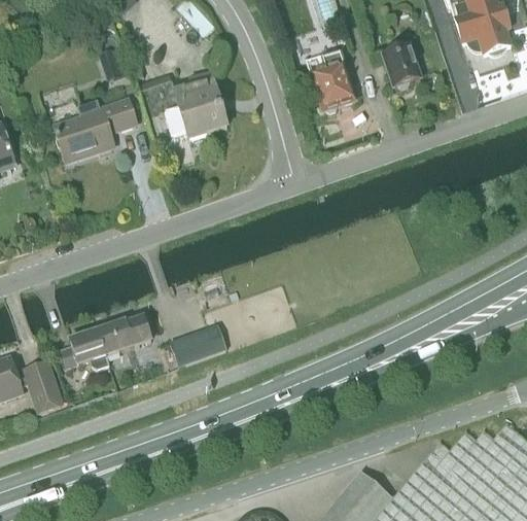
[(483,50),(484,54),(489,51),(490,53),(493,54),(497,54),(500,53),(503,50),(505,47),(506,47),(506,46),(512,44),(506,29),(511,28),(502,4),(498,5),(496,0),(449,0),(463,43),(466,42),(467,42),(469,45),(471,48),(475,49),(479,50),(483,49),(483,50)]
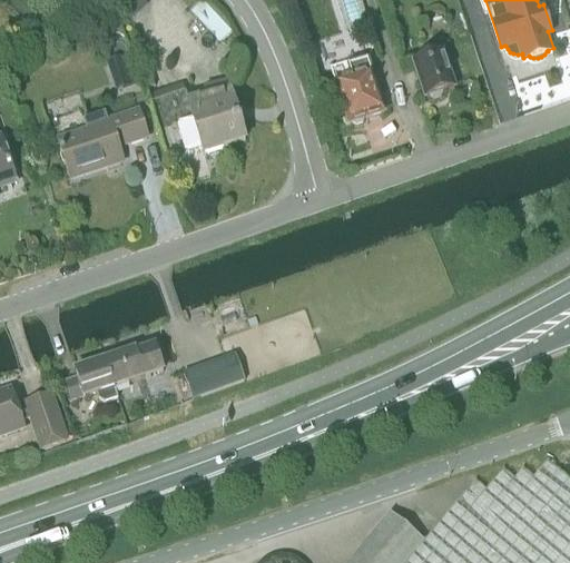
[(442,88),(454,84),(442,48),(413,59),(425,95),(431,92),(433,95),(441,92),(442,88)]
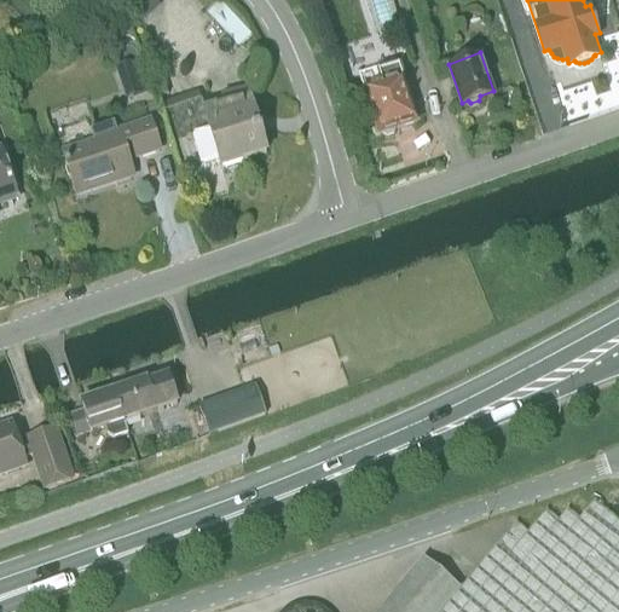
[(138,56),(115,63),(125,93),(148,86),(138,56)]
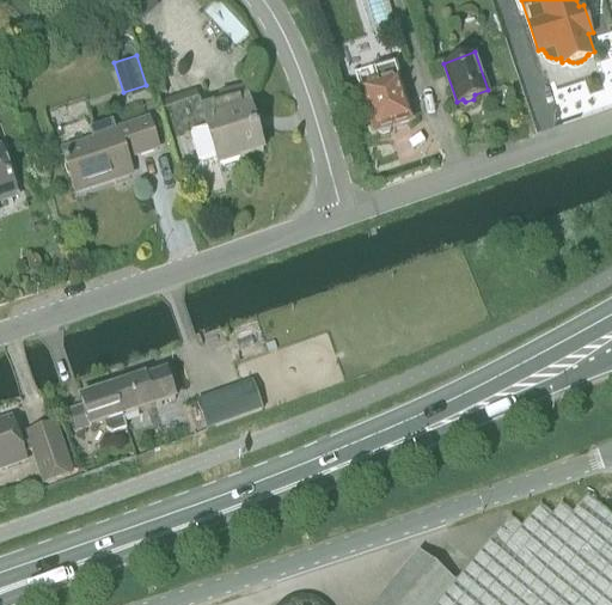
[(373,67),(378,83),(360,87),(374,129),(378,127),(384,130),(390,128),(391,124),(412,117),(393,60),(373,67)]
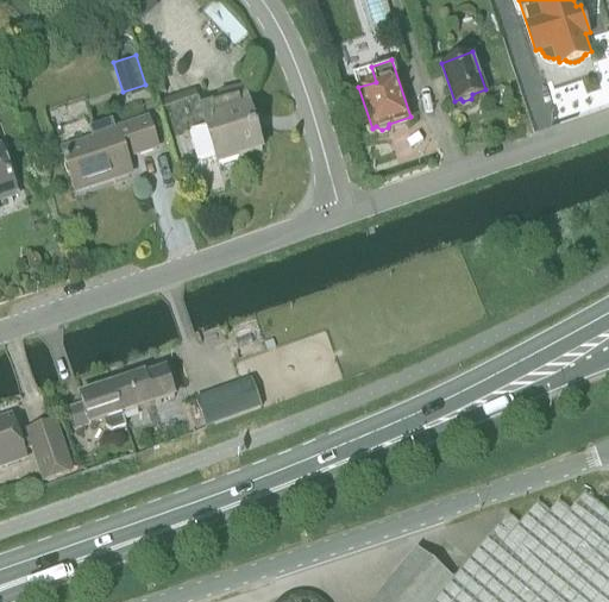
[(201,105),(206,120),(215,155),(218,160),(262,145),(245,92),(201,105)]
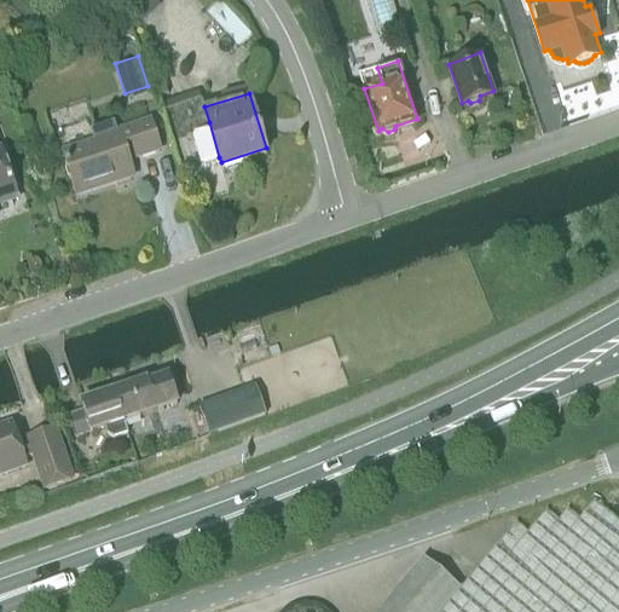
[(127,156),(160,145),(150,117),(116,130),(117,132),(63,150),(77,191),(133,172),(127,156)]
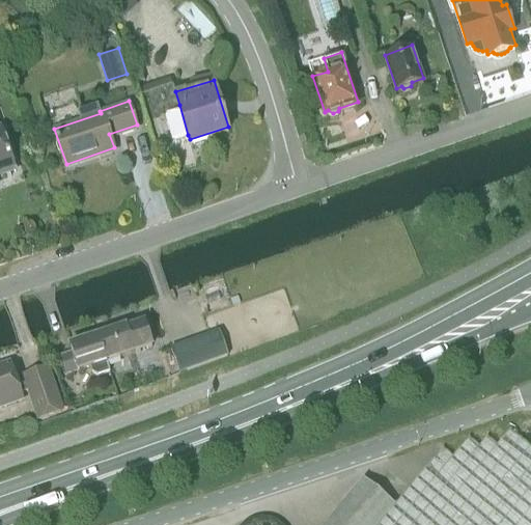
[(176,138),(188,135),(179,105),(166,109),(165,113),(172,136),(176,138)]
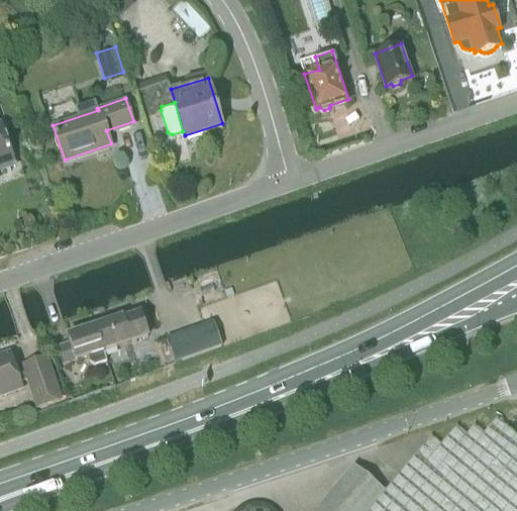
[(0,159),(12,156),(0,120),(0,159)]
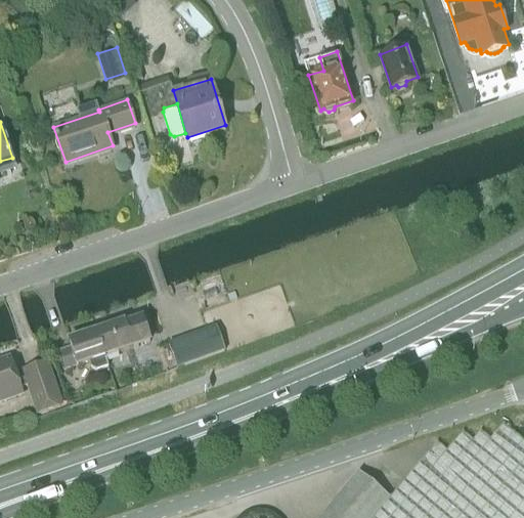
[(96,328),(105,352),(132,343),(132,342),(144,338),(139,321),(126,326),(124,318),(96,328)]
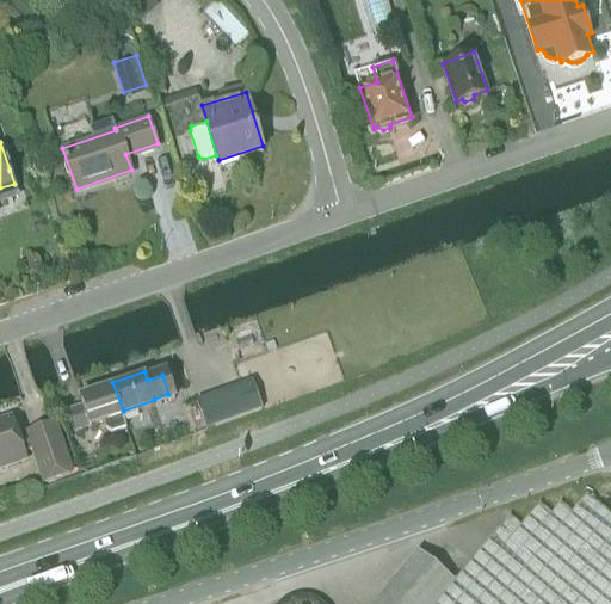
[(261,404),(260,401),(252,376),(196,396),(205,424),(261,404)]
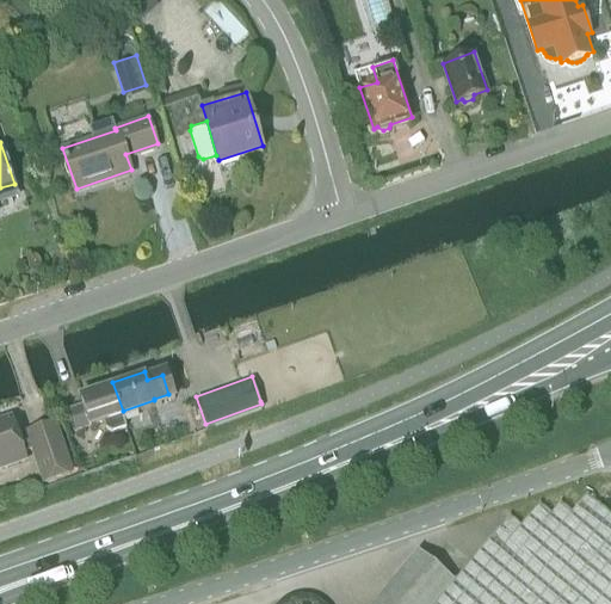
[(123,411),(112,382),(81,392),(84,401),(69,406),(75,425),(92,419),(92,420),(104,417),(106,424),(113,427),(125,423),(121,411),(123,411)]
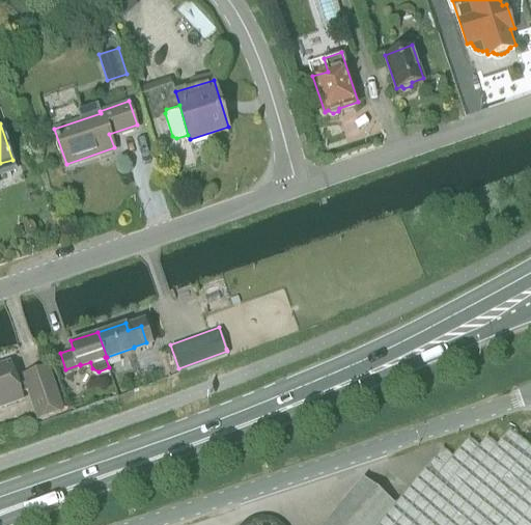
[(0,406),(24,397),(10,357),(0,360),(0,406)]
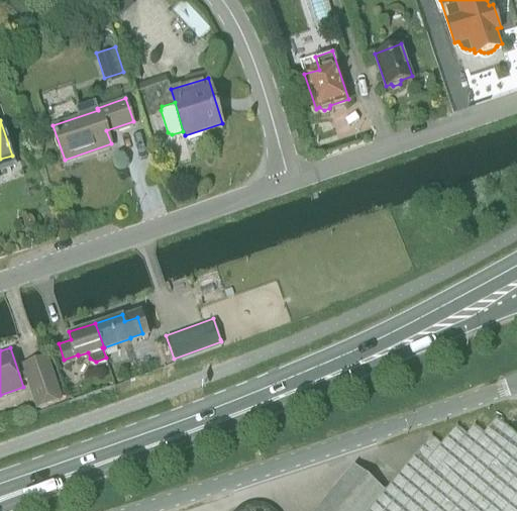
[(21,362),(33,401),(35,406),(62,398),(47,353),(21,362)]
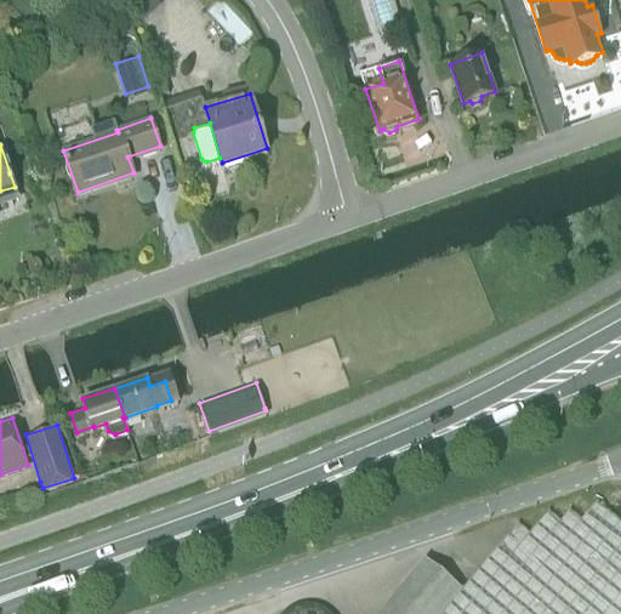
[(620,613),(620,519),(597,499),(581,516),(569,506),(560,517),(548,507),(530,529),(518,519),(462,587),(463,587),(440,613),(620,613)]
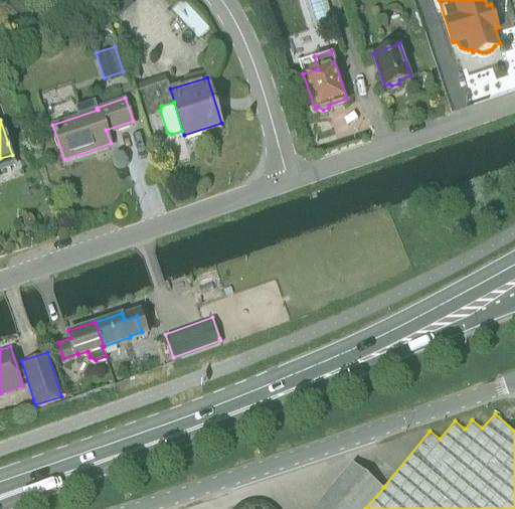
[(365,508),(384,487),(383,487),(354,463),(315,508),(365,508)]
